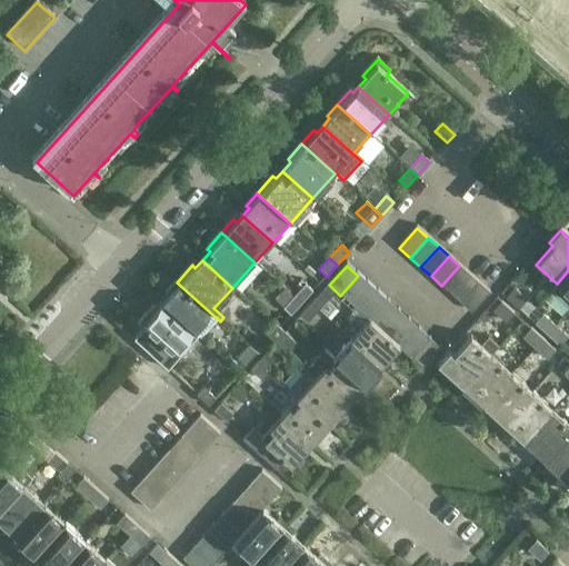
[(441,286),(452,295),(469,275),(459,266),(441,286)]
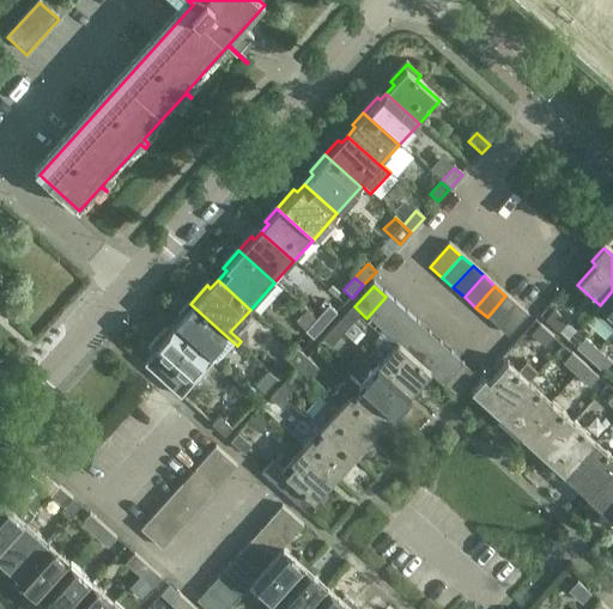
[(612,291),(600,305),(612,317),(612,291)]
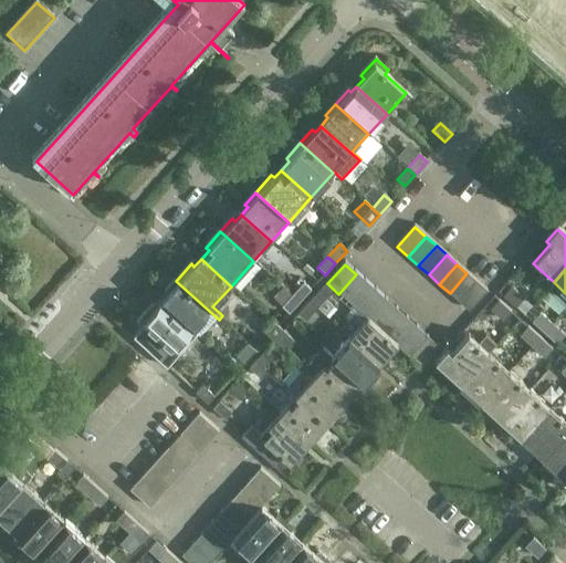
[(450,293),(460,302),(478,283),(467,273),(450,293)]
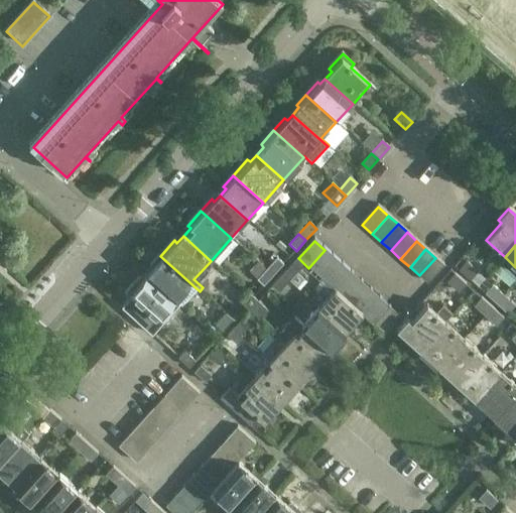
[(325,250),(308,268),(317,276),(334,258),(325,250)]
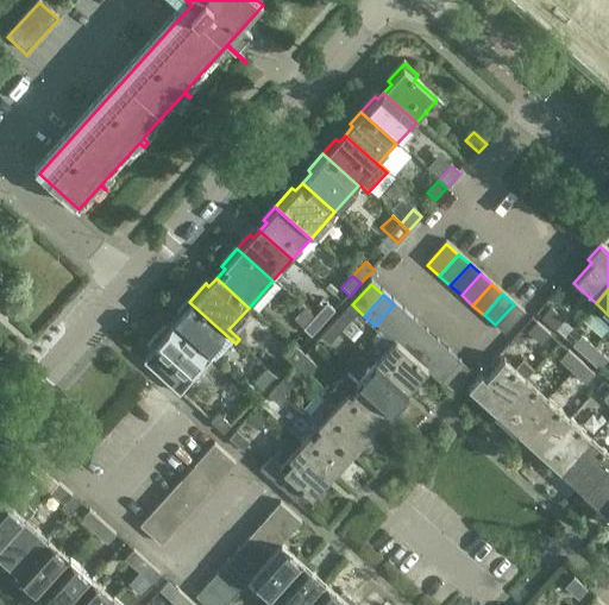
[(236,344),(189,302),(177,315),(181,317),(173,326),(206,355),(208,352),(219,361),(236,344)]
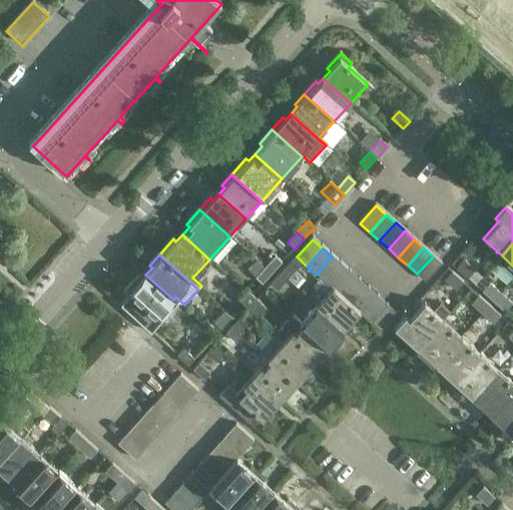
[(272,275),(282,263),(275,257),(265,269),(272,275)]
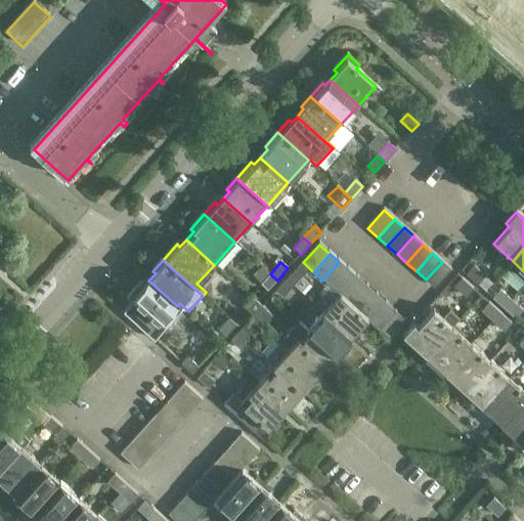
[(339,262),(322,280),(332,289),(348,270),(339,262)]
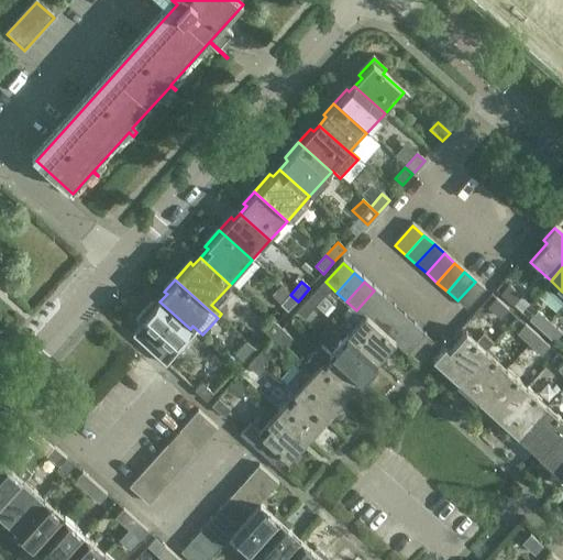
[(457,300),(468,310),(486,292),(475,282),(457,300)]
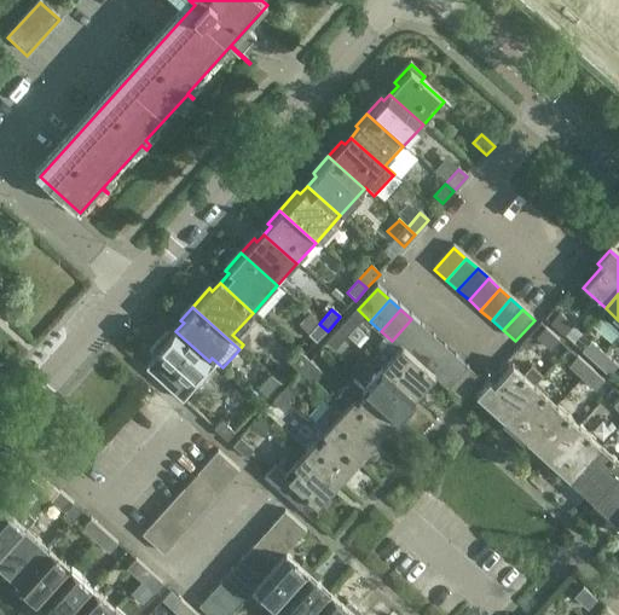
[(560,314),(550,324),(565,337),(573,328),(560,314)]
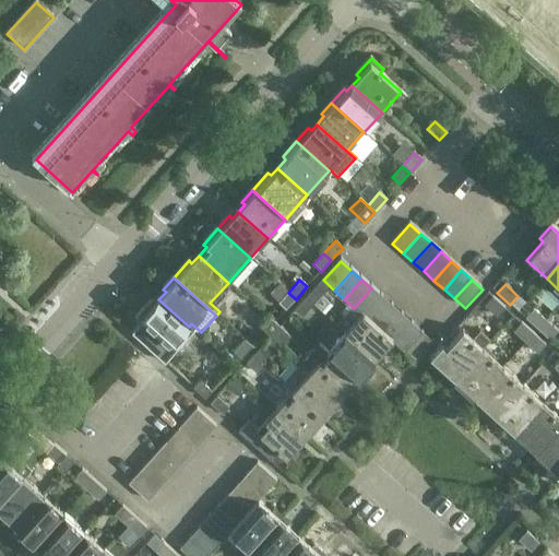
[(323,293),(317,286),(305,299),(312,306),(323,293)]
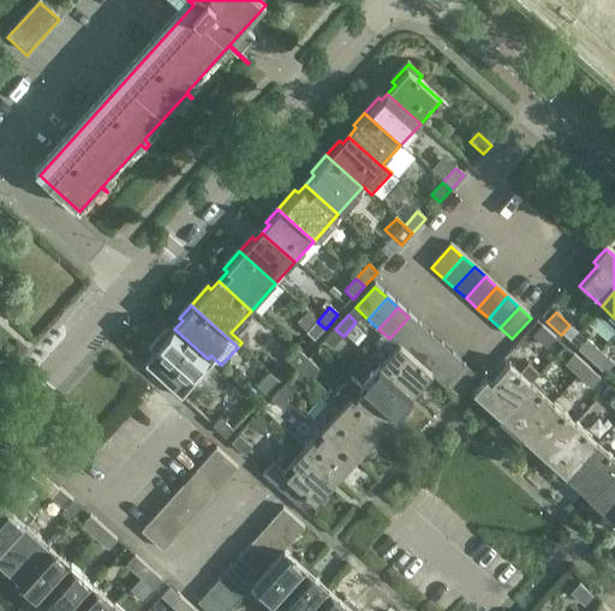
[(408,317),(389,339),(398,347),(400,349),(419,328),(408,317)]
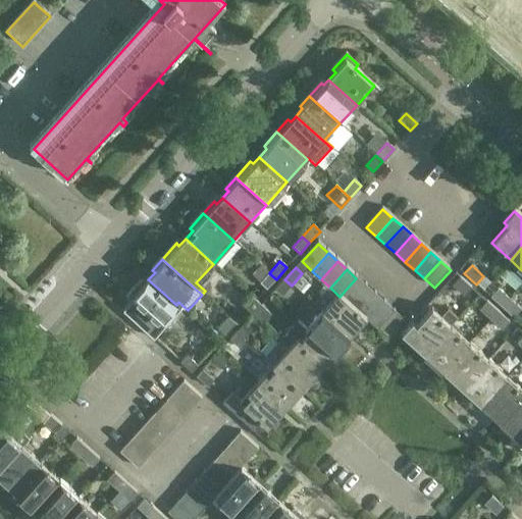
[(276,279),(269,273),(260,282),(267,289),(276,279)]
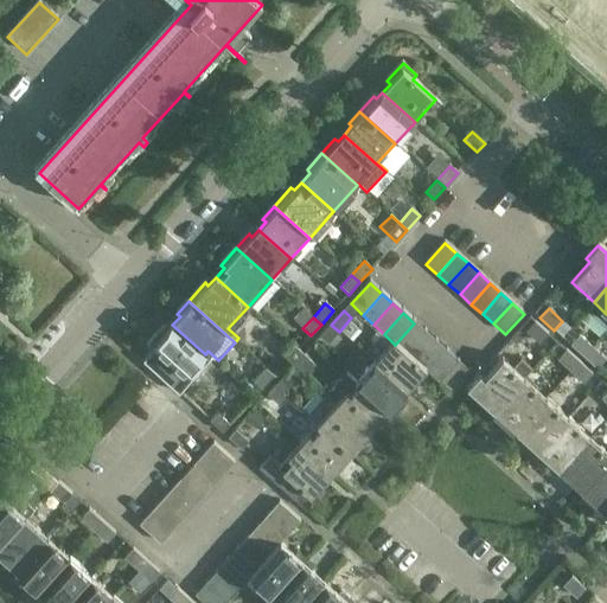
[(540,346),(549,335),(535,322),(526,333),(540,346)]
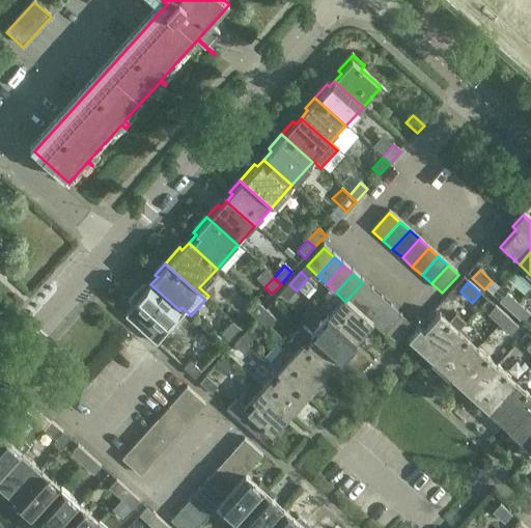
[(362,283),(345,302),(356,310),(372,292),(362,283)]
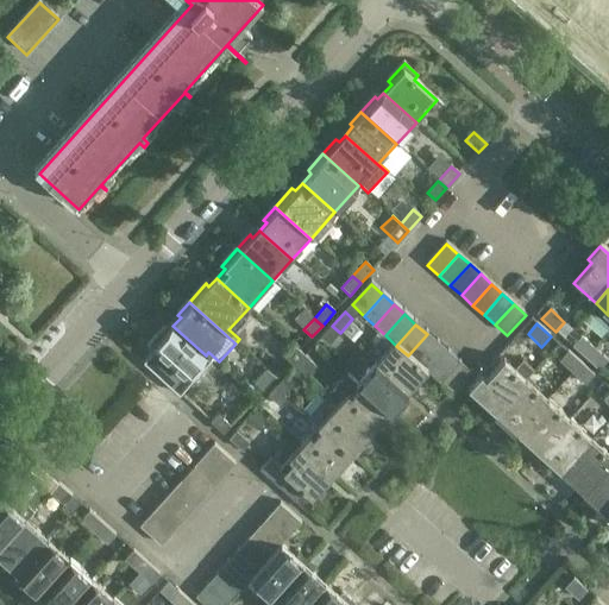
[(206,355),(173,326),(167,333),(164,331),(148,348),(152,352),(144,364),(174,391),(206,355)]
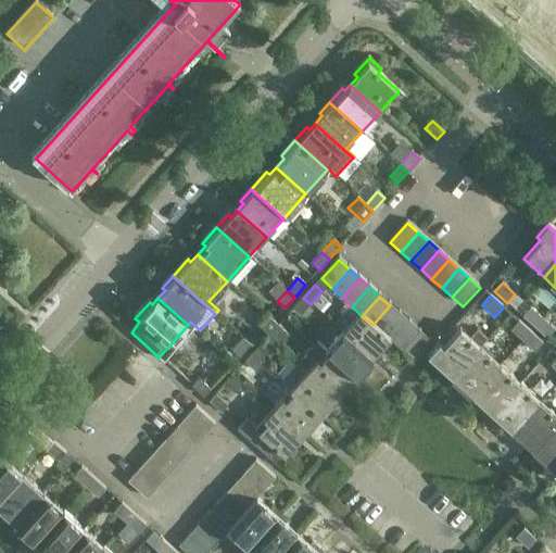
[(311,304),(303,298),(293,309),(301,315),(311,304)]
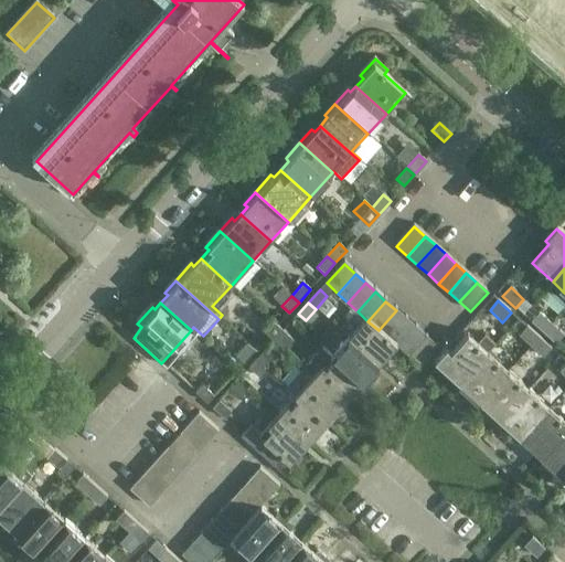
[(396,310),(379,330),(388,339),(406,320),(396,310)]
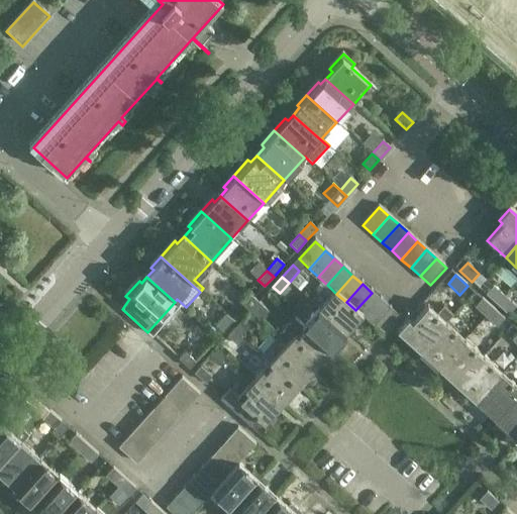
[(493,287),(486,295),(498,305),(505,297),(493,287)]
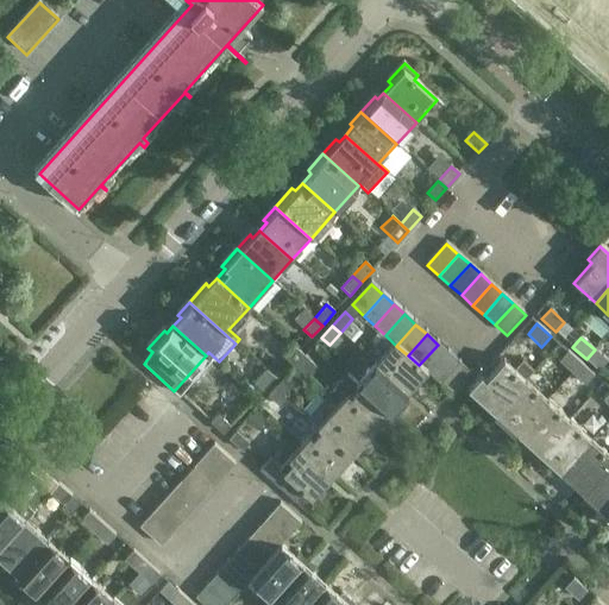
[(394,344),(375,365),(408,394),(415,385),(418,389),(429,376),(419,365),(408,355),(396,346),(394,344)]
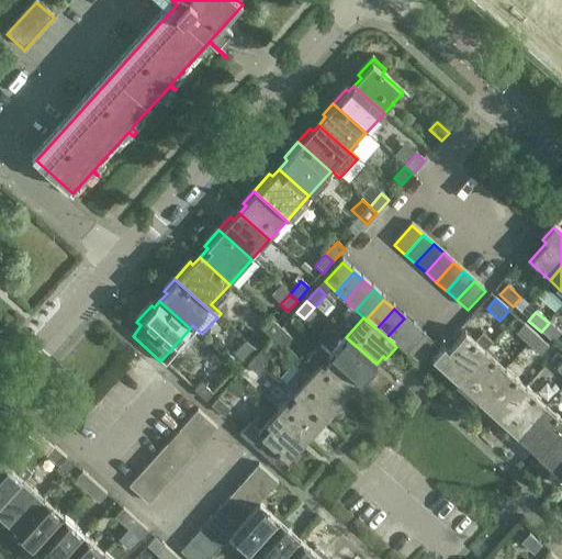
[(293,341),(276,324),(269,319),(260,328),(271,339),(247,366),(259,377),(267,370),(262,366),(280,346),(284,350),(293,341)]
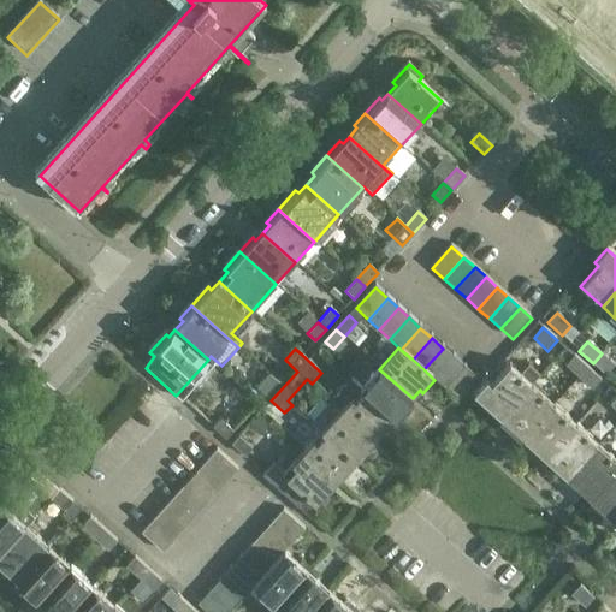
[(443,349),(424,369),(434,380),(454,358),(443,349)]
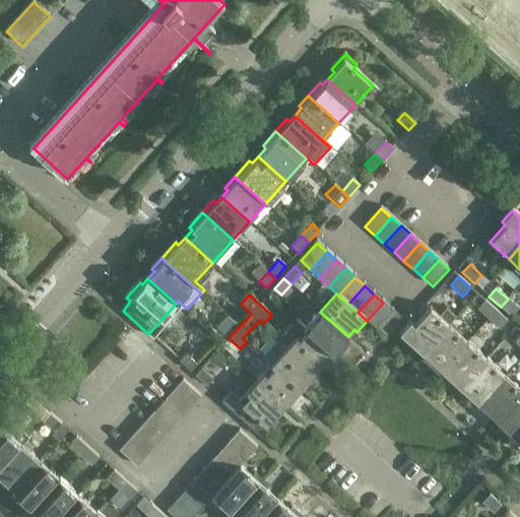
[(519,310),(508,299),(501,307),(518,323),(519,321),(519,310)]
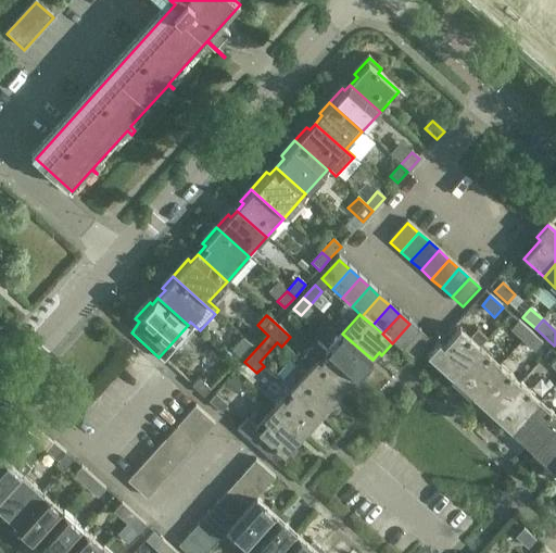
[(522,342),(531,334),(518,323),(510,331),(522,342)]
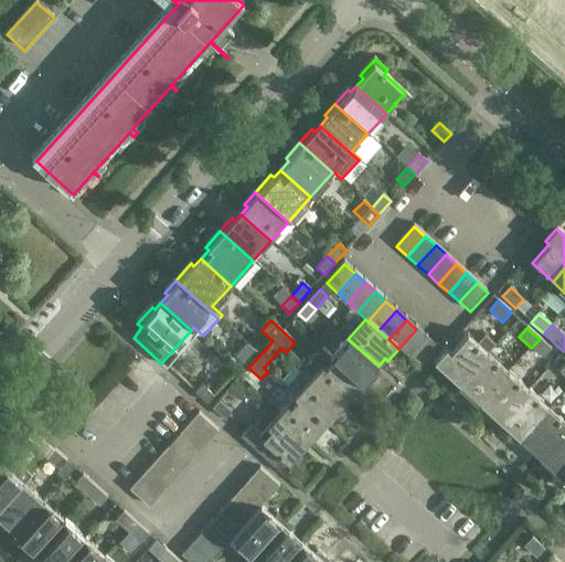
[(416,329),(398,349),(409,358),(427,338),(416,329)]
